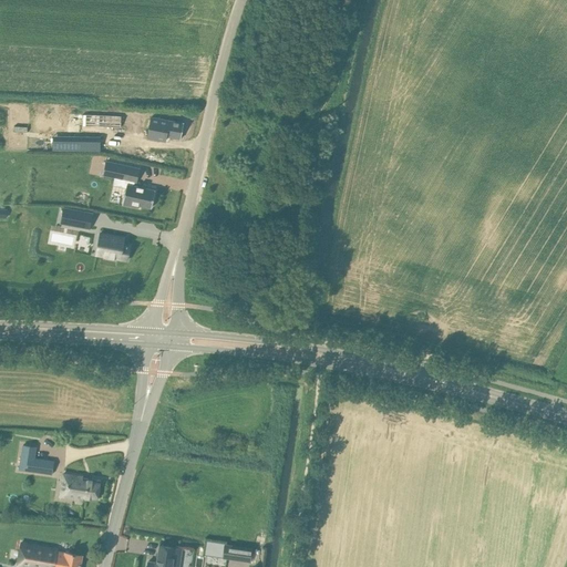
[(35,133),(70,133),(70,114),(35,113),(35,133)]
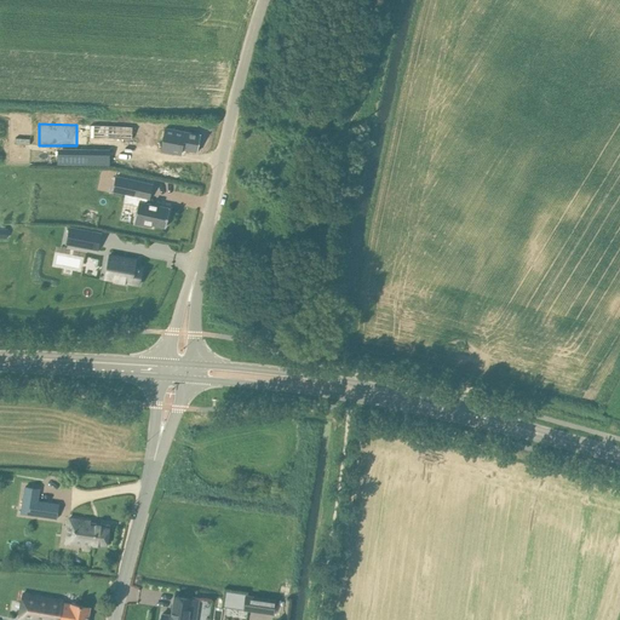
[(135,139),(135,125),(96,124),(95,138),(135,139)]
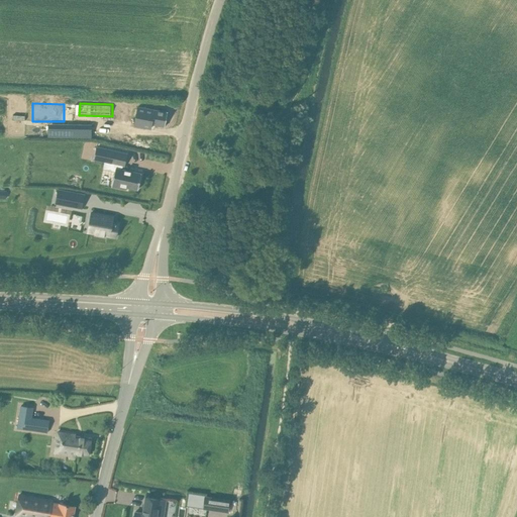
[(121,118),(123,106),(117,105),(115,117),(121,118)]
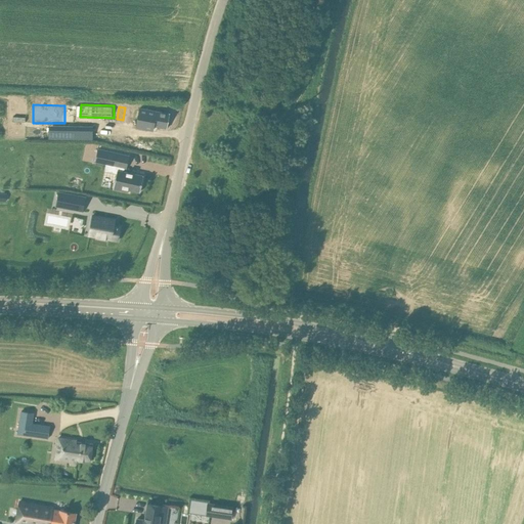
[(139,107),(135,127),(151,130),(153,125),(167,128),(169,114),(139,107)]
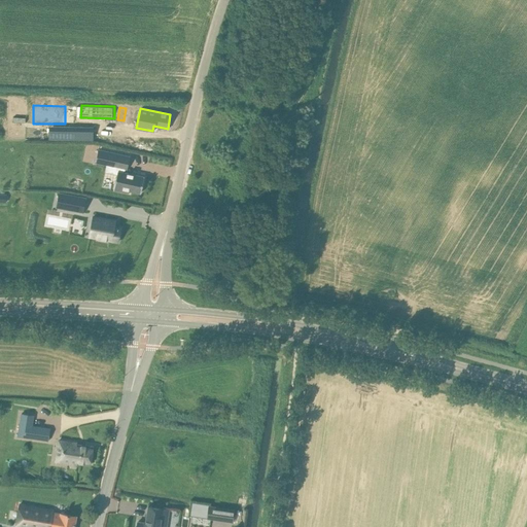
[(99,150),(96,163),(119,168),(118,171),(117,171),(113,189),(130,194),(130,190),(141,194),(144,177),(125,173),(125,169),(127,169),(129,156),(99,150)]
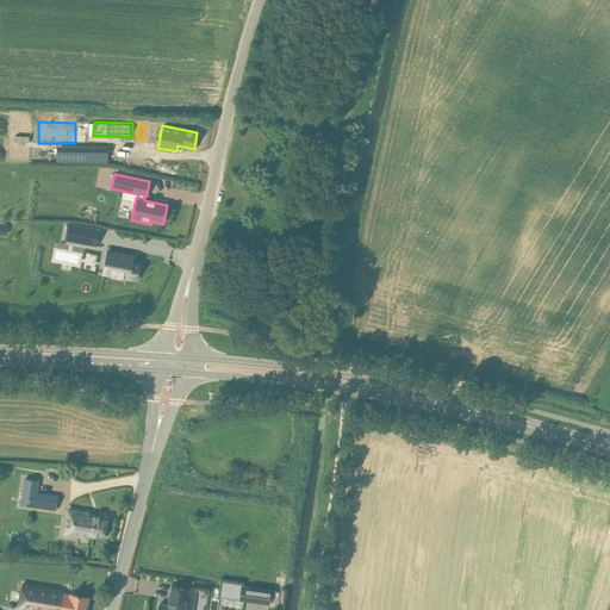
[(67,231),(66,241),(80,243),(97,247),(99,229),(68,223),(67,231)]
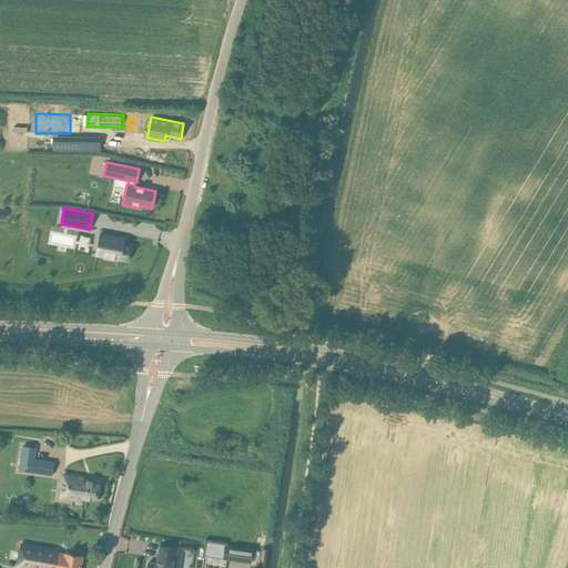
[(100,233),(97,255),(127,261),(130,245),(123,244),(124,237),(100,233)]
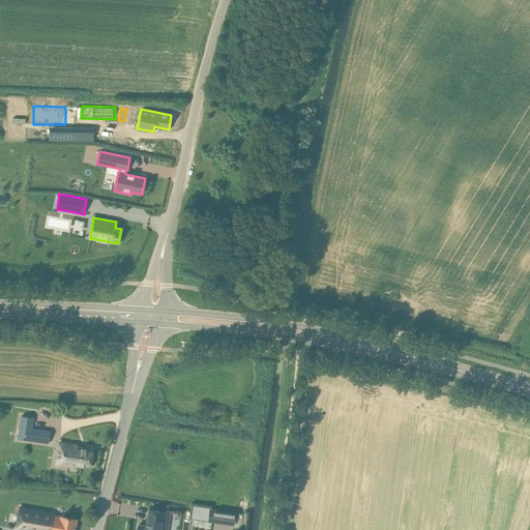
[(31,428),(29,441),(49,444),(51,431),(31,428)]
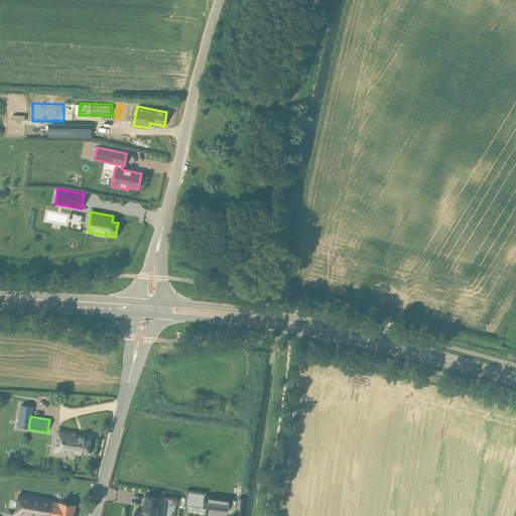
[(89,456),(91,437),(75,434),(75,433),(57,431),(54,452),(76,455),(76,454),(89,456)]
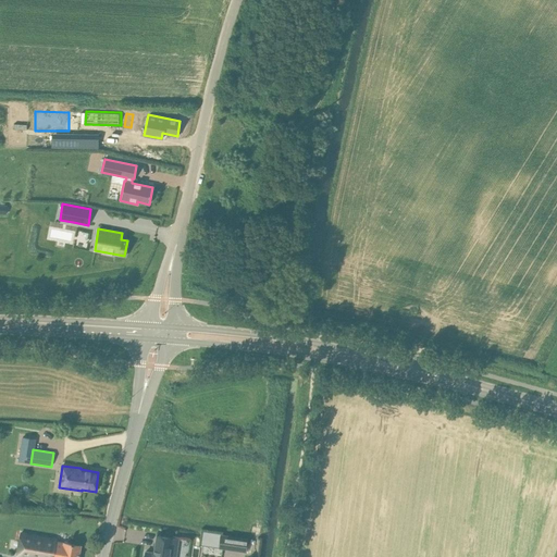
[(78,556),(81,545),(57,541),(57,539),(20,532),(16,554),(34,556),(78,556)]
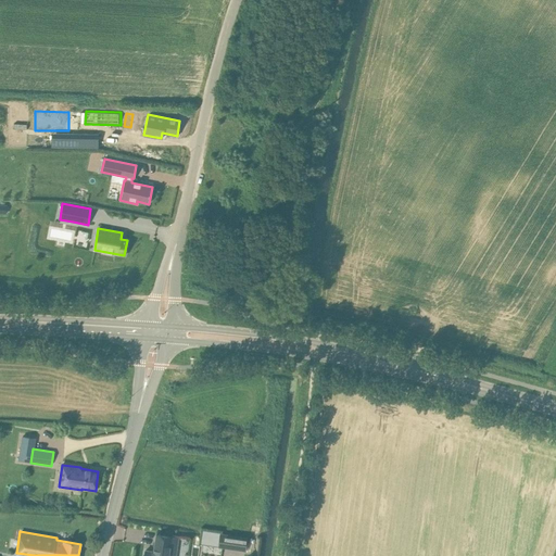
[(219,533),(217,547),(245,552),(248,538),(219,533)]
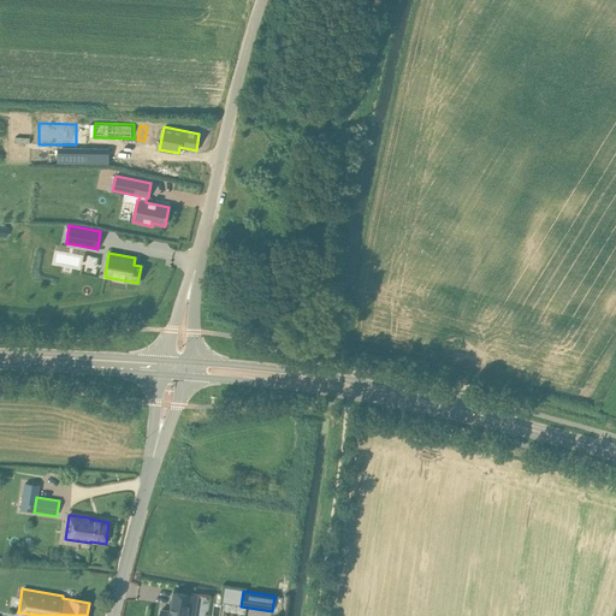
[(160,609),(159,615),(187,615),(190,594),(172,592),(170,611),(160,609)]
